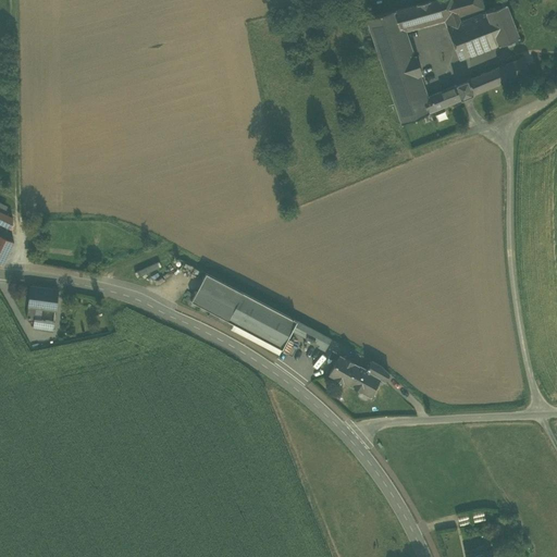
[(482,0),(432,0),(428,1),(433,21),(444,17),(447,25),(486,11),(482,0)]
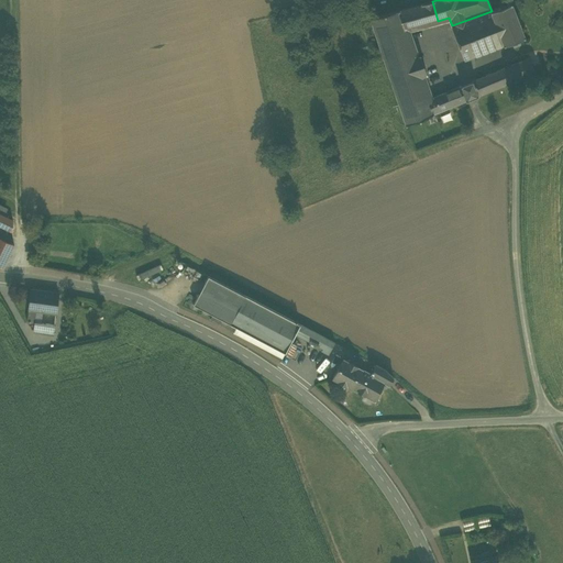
[(432,1),(424,3),(430,23),(438,21),(432,1)]
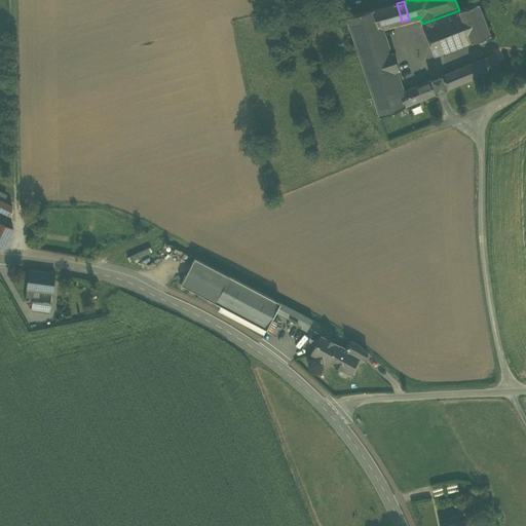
[(378,28),(402,22),(397,3),(346,17),(379,116),(397,110),(405,106),(400,92),(393,72),(399,70),(392,51),(387,53),(378,28)]
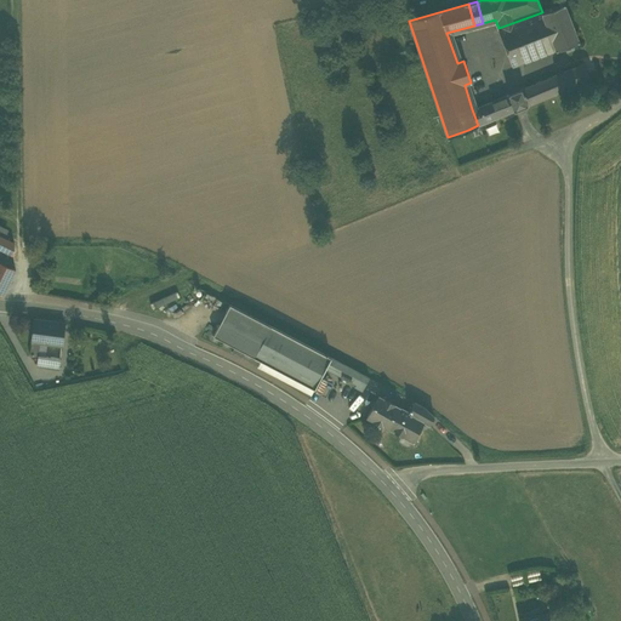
[(499,28),(513,66),(556,50),(579,41),(564,4),(542,12),(499,28)]
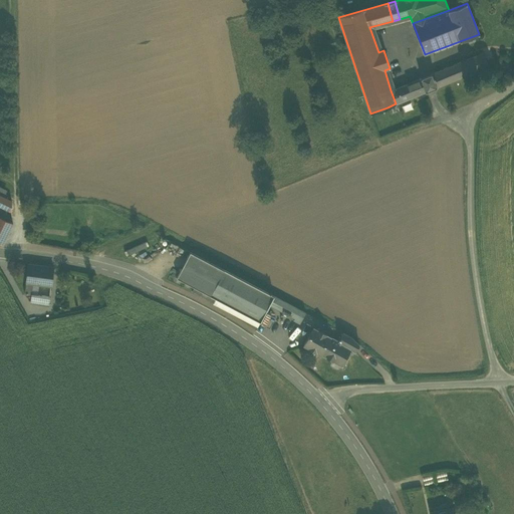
[(483,52),(431,74),(436,87),(488,66),(483,52)]
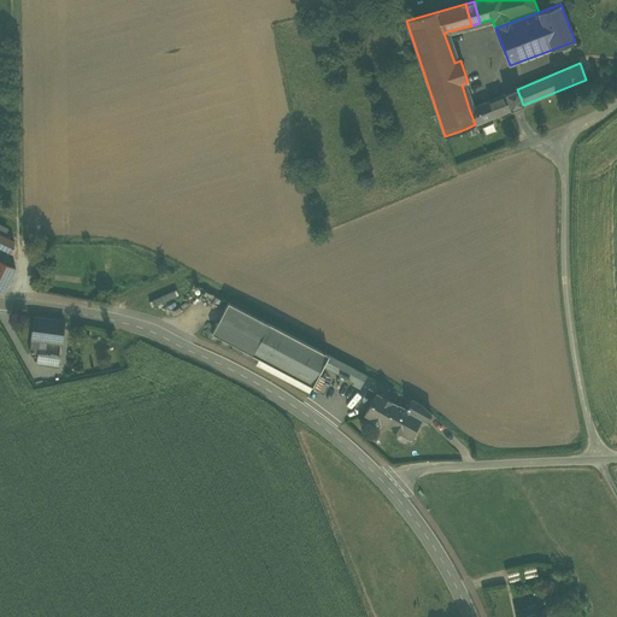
[(512,110),(523,105),(517,89),(506,93),(512,110)]
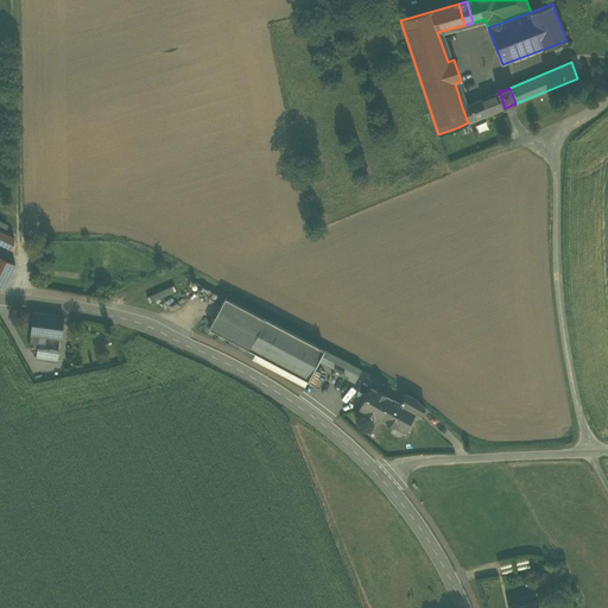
[(462,107),(468,122),(487,115),(505,108),(499,92),(462,107)]
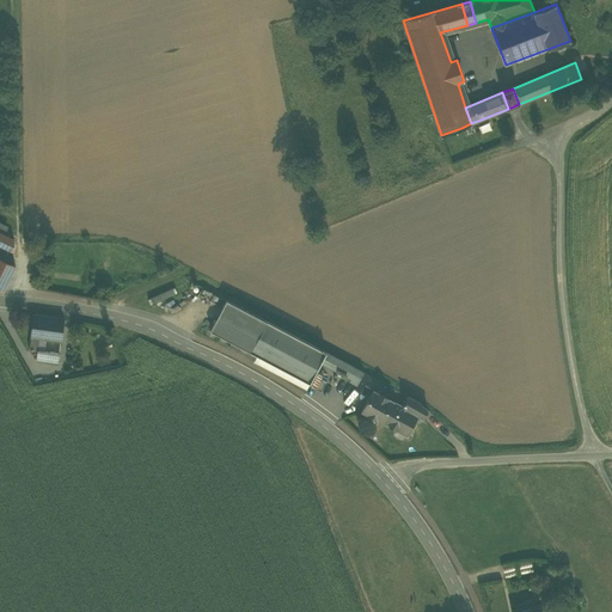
[(14,239),(0,232),(0,244),(14,252),(14,239)]
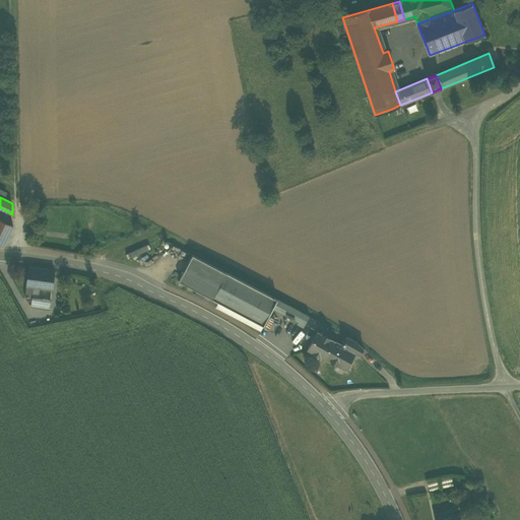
[(0,219),(0,246),(3,248),(4,246),(13,226),(0,219)]
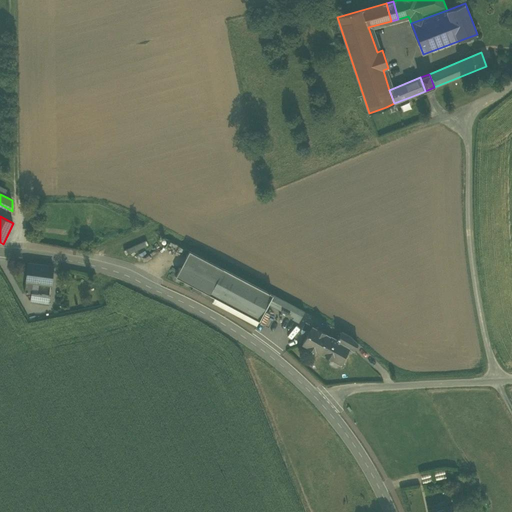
[(147,241),(124,250),(126,254),(149,245),(147,241)]
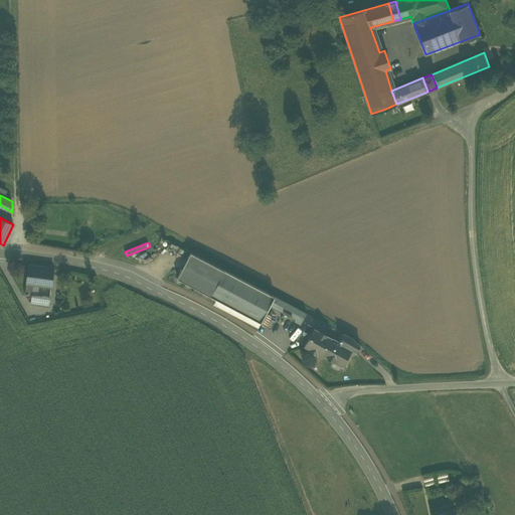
[(195,288),(211,296),(224,271),(191,252),(177,278),(195,288)]
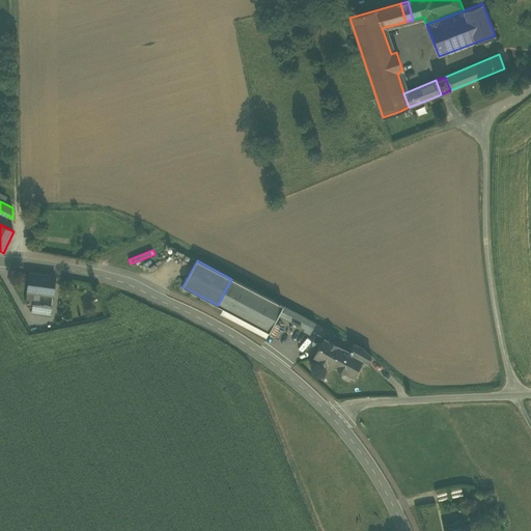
[(52,296),(53,296),(55,276),(30,273),(27,292),(37,294),(52,296)]
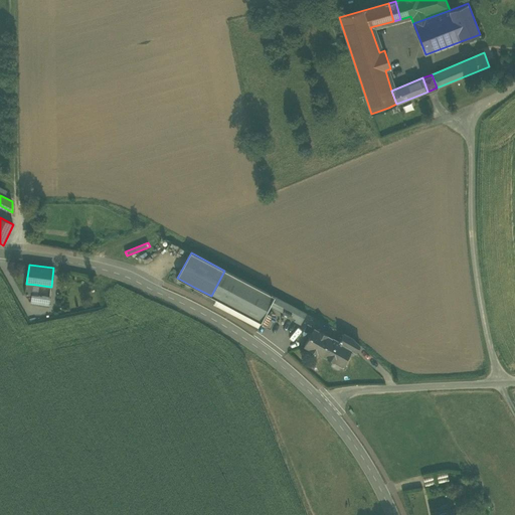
[(224,271),(211,296),(217,299),(261,322),(270,305),(275,297),(224,271)]
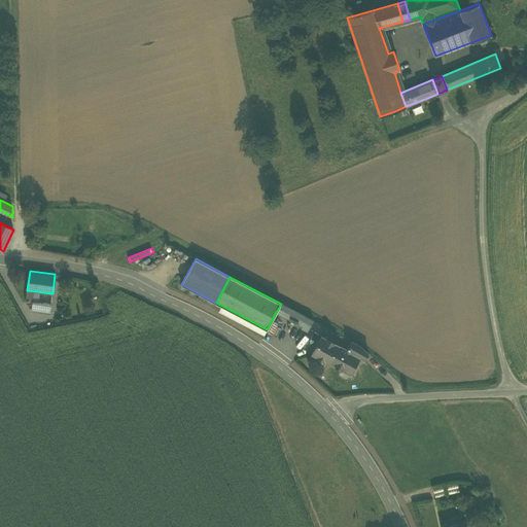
[(25,304),(35,305),(37,291),(27,290),(27,293),(25,304)]
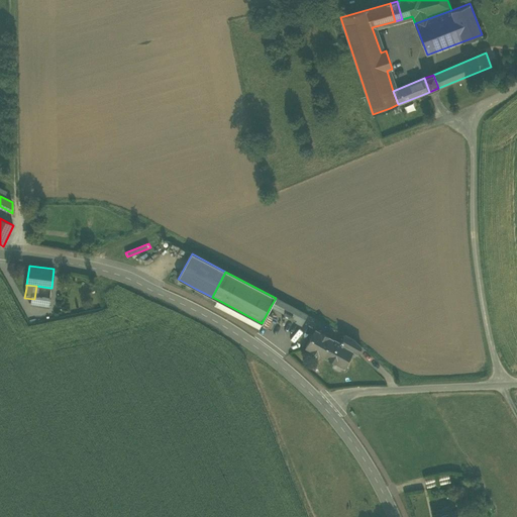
[(212,297),(196,289),(193,293),(215,305),(218,300),(212,297)]
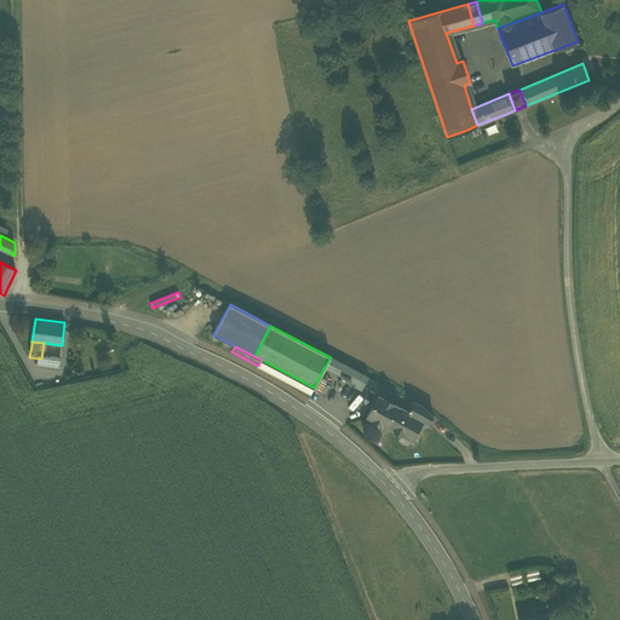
[(325,367),(356,384),(361,373),(331,357),(325,367)]
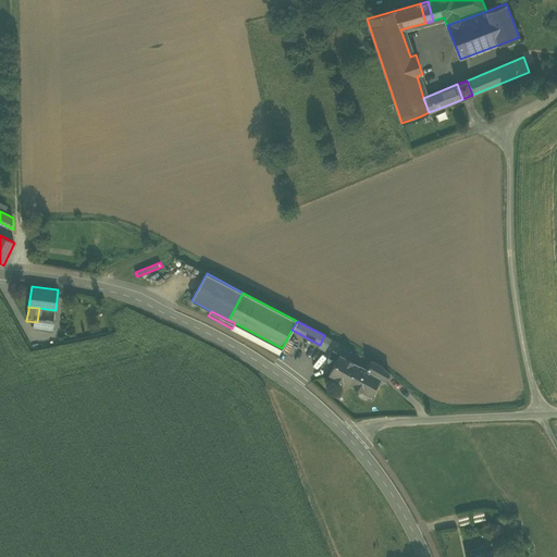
[(52,324),(37,322),(36,333),(37,334),(50,335),(56,336),(58,325),(52,324)]
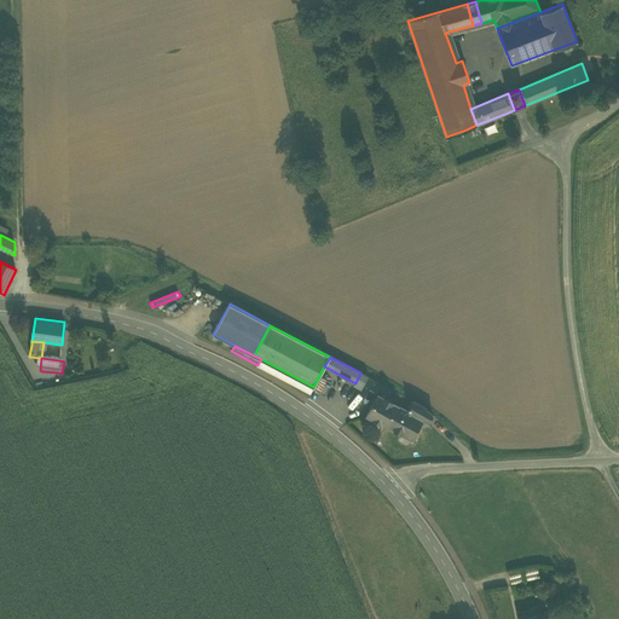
[(313,387),(261,359),(258,365),(258,366),(310,394),(313,387)]
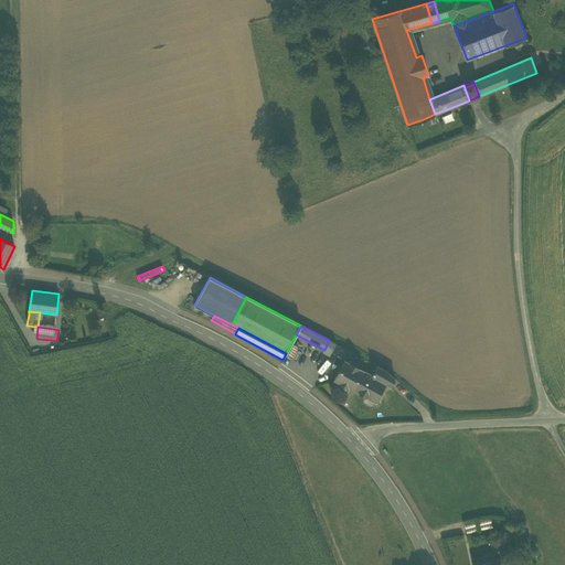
[(336,343),(329,340),(324,350),(322,352),(330,355),(336,343)]
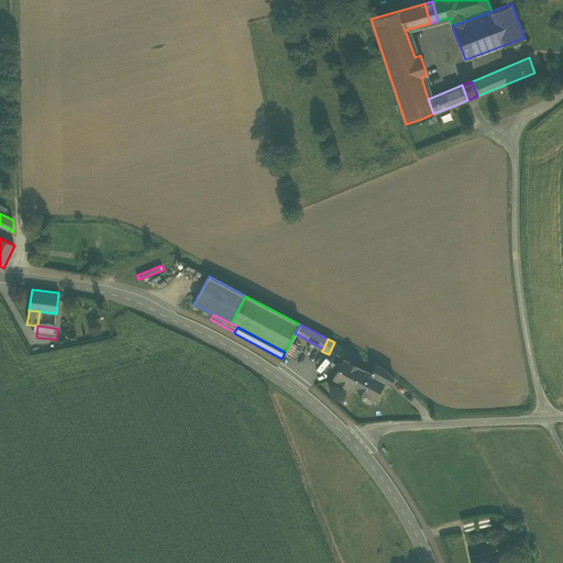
[(293,342),(286,353),(291,356),(297,344),(293,342)]
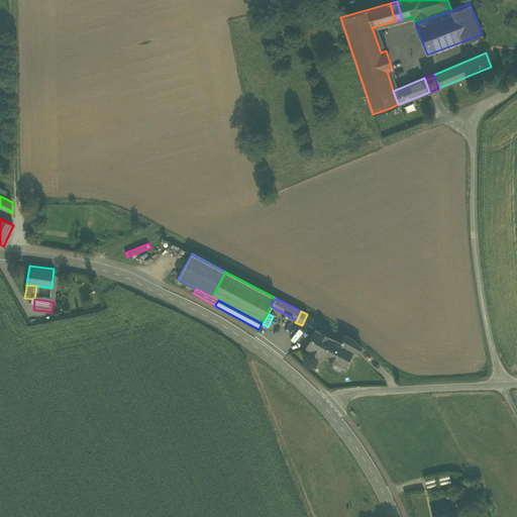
[(323,355),(341,366),(350,349),(357,353),(362,346),(353,339),(345,334),(340,342),(316,329),(306,346),(323,356),(323,355)]
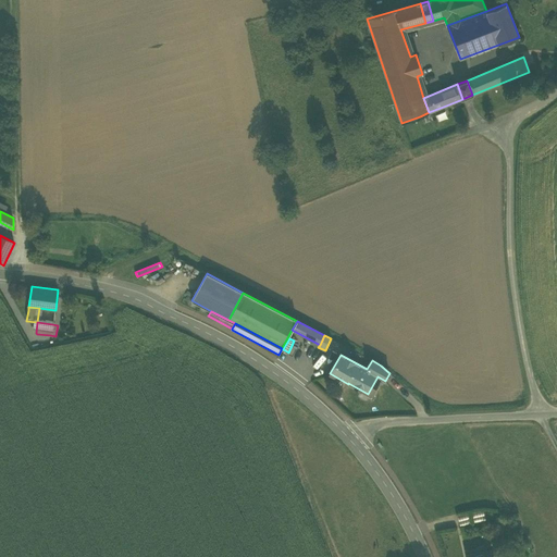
[(483,510),(472,512),(475,523),(486,520),(483,510)]
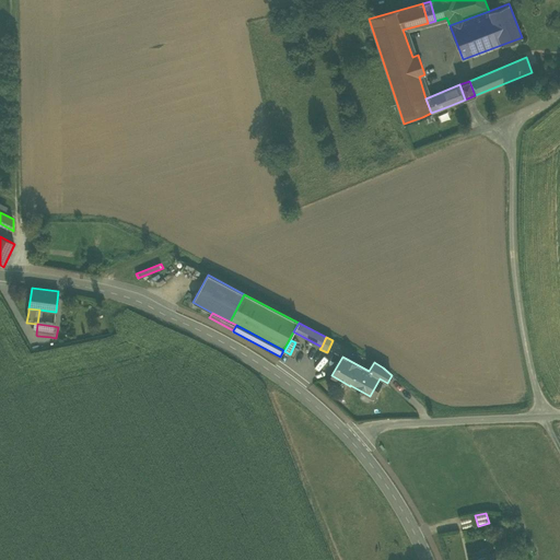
[(470,515),(461,518),(463,528),(473,526),(470,515)]
